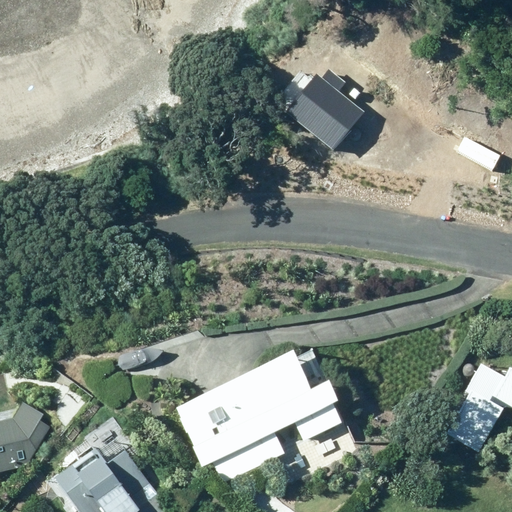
[(282,113),(331,152),(362,112),(336,92),(343,82),(327,69),(320,77),(314,73),(282,113)]
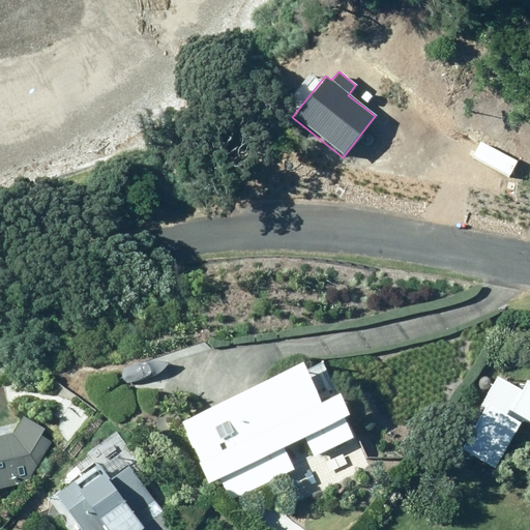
[(296,365),(179,423),(199,464),(197,465),(205,482),(217,477),(230,501),(293,469),(282,447),(302,437),(312,457),(349,438),(341,419),(346,417),(335,396),(317,406),(296,365)]
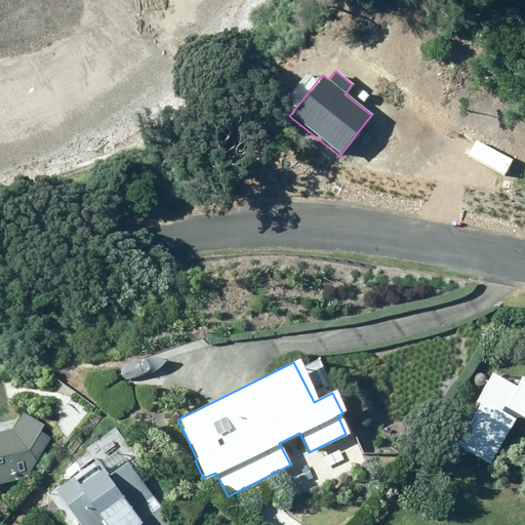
[(453,447),(489,466),(514,416),(524,417),(524,380),(518,379),(514,387),(489,375),(453,447)]
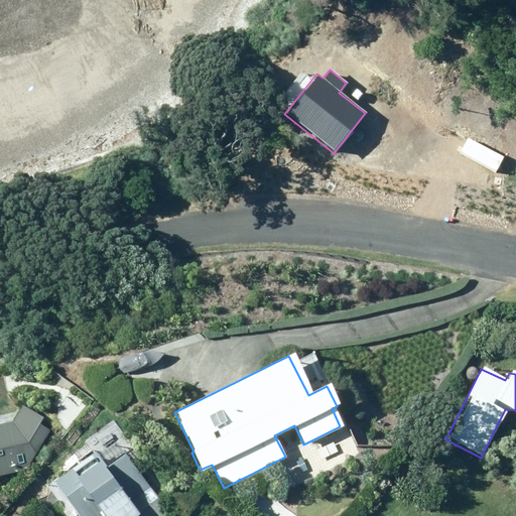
[(0,477),(27,470),(48,432),(36,425),(41,418),(20,405),(9,423),(0,425),(0,477)]
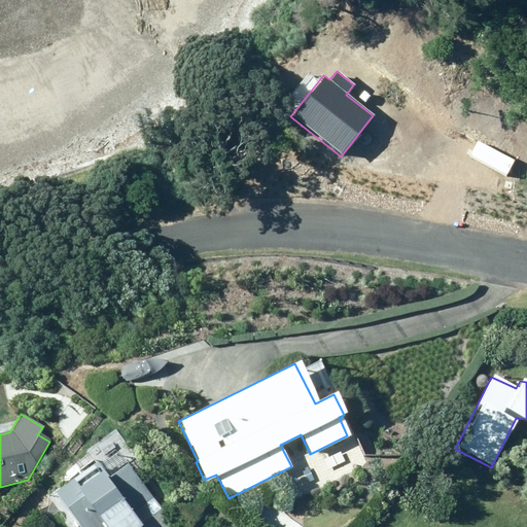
[(171,526),(118,452),(98,466),(95,462),(54,491),(78,526),(110,526),(121,519),(127,526),(171,526)]
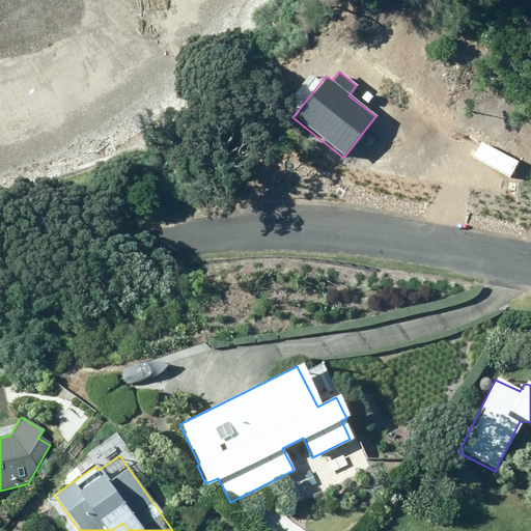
All buildings are outlined.
